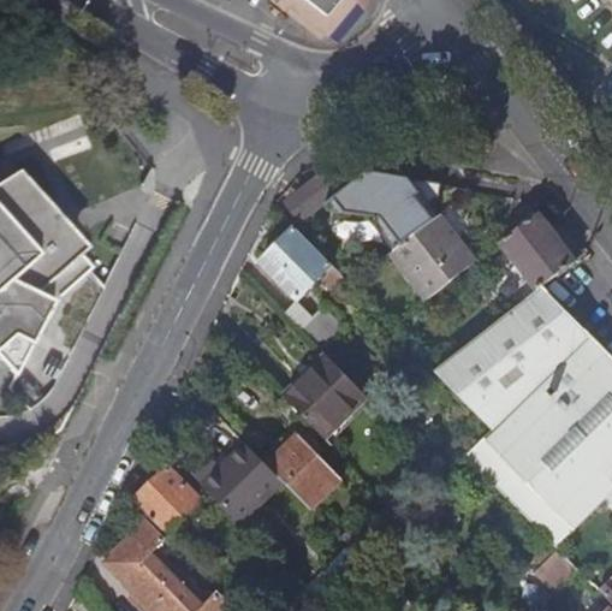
[(275,0),(319,35),(348,1),(348,0),(275,0)]
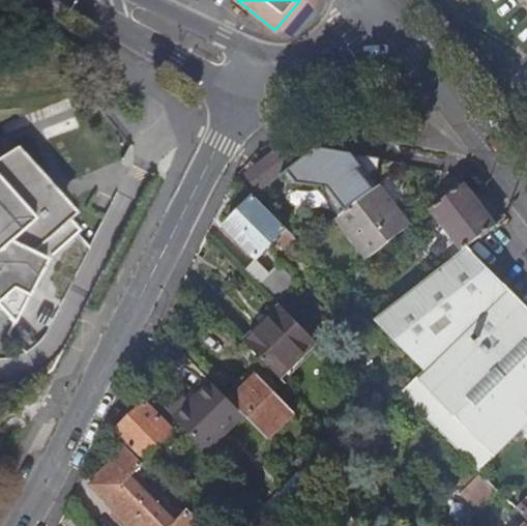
[(258,188),(297,161),(289,149),(292,147),(287,140),(284,142),(285,144),(260,163),(263,167),(250,177),(258,188)]
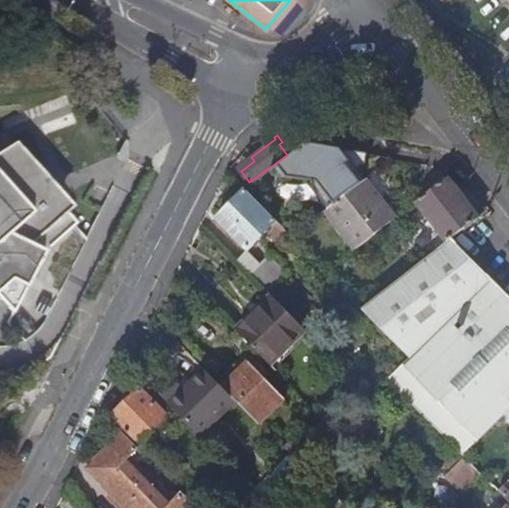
[(362,162),(366,152),(306,141),(270,169),(274,174),(306,180),(327,206),(363,178),(355,168),(362,162)]
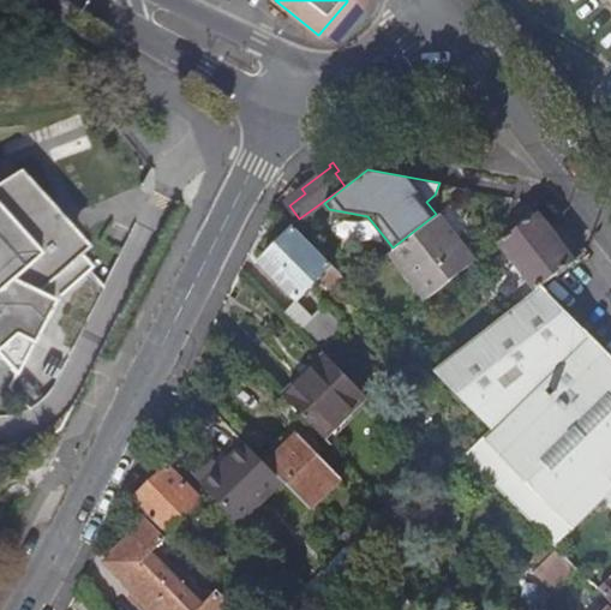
[(286,199),(289,205),(305,193),(301,189),(286,199)]
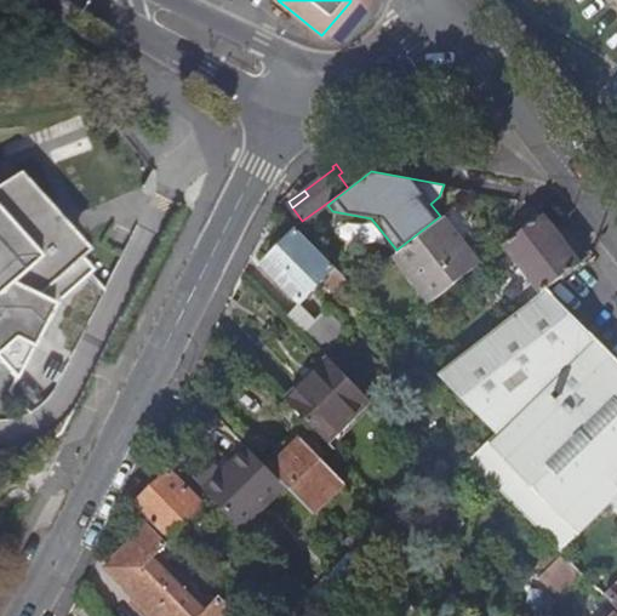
[(580,261),(542,211),(503,243),(541,291),(544,287),(580,261)]
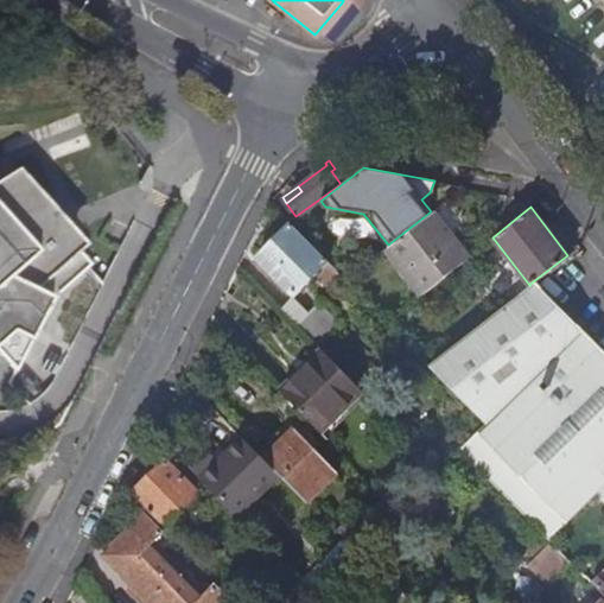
[(388,245),(385,248),(423,294),(469,256),(432,210),(431,211),(388,245)]
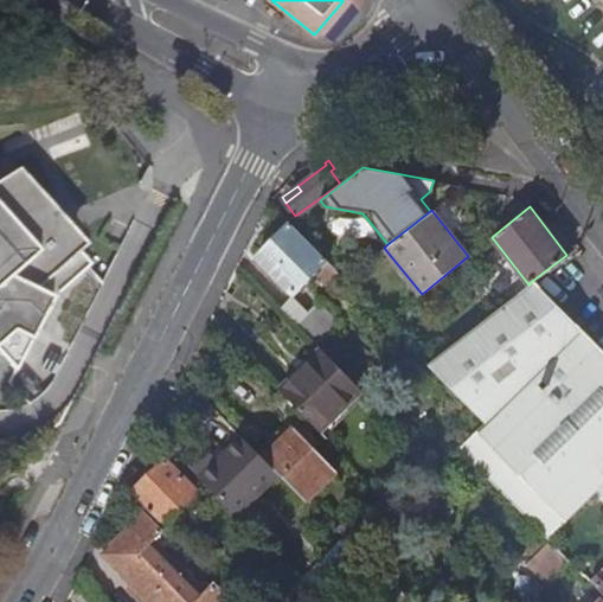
[(288,221),(254,258),(268,274),(271,270),(292,290),(294,293),(316,270),(326,260),(301,234),(290,223),(288,221)]
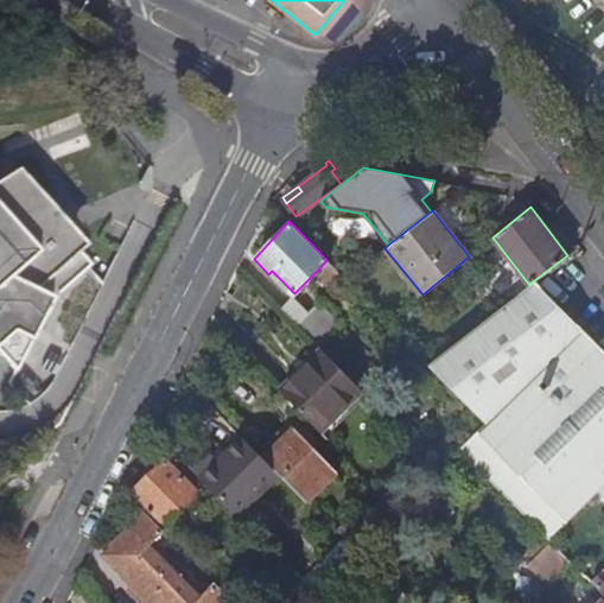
[(345,278),(326,260),(317,271),(331,285),(334,283),(361,311),(369,303),(345,278)]
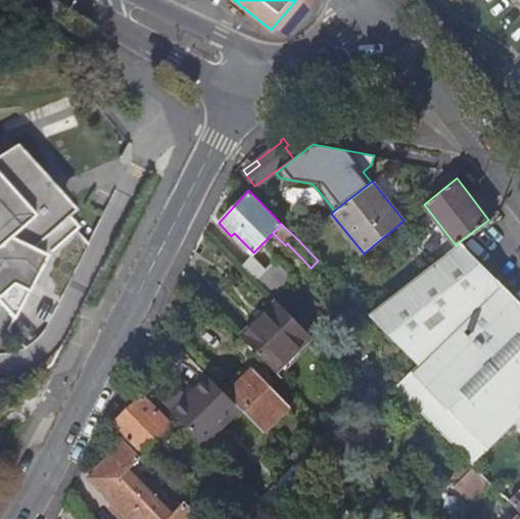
[(519,302),(459,242),(456,245),(447,251),(370,314),(419,363),(396,384),(469,458),(470,459),(499,430),(519,409),(519,302)]
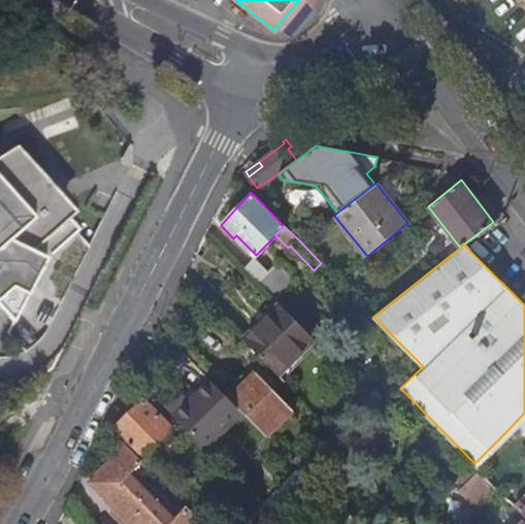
[(269,268),(256,255),(254,253),(244,267),(275,298),(294,277),(277,261),(269,268)]
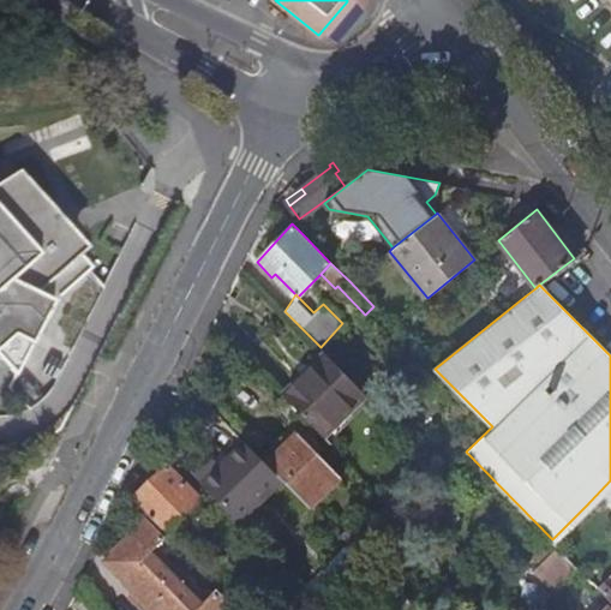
[(288,399),(324,436),(366,394),(327,353),(309,370),(313,374),(288,399)]
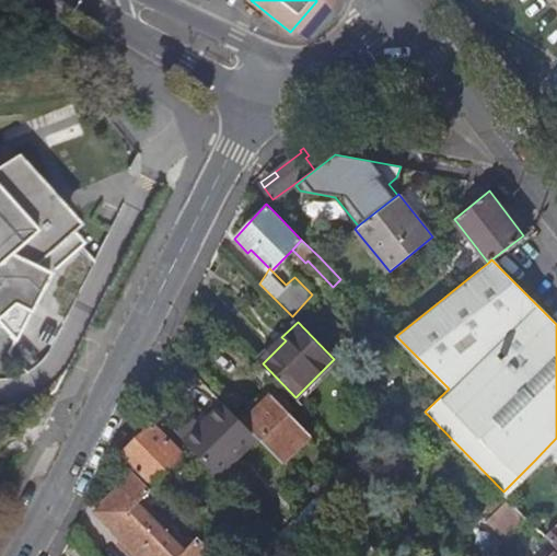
[(266,389),(239,417),(258,438),(282,462),(311,435),(266,389)]
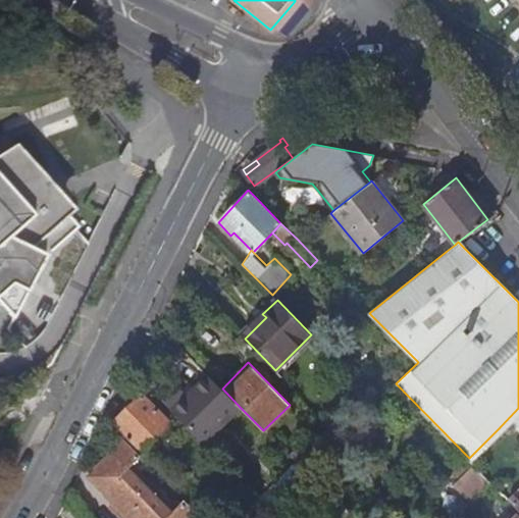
[(176,414),(204,443),(241,408),(222,389),(207,373),(184,396),(190,402),(176,414)]
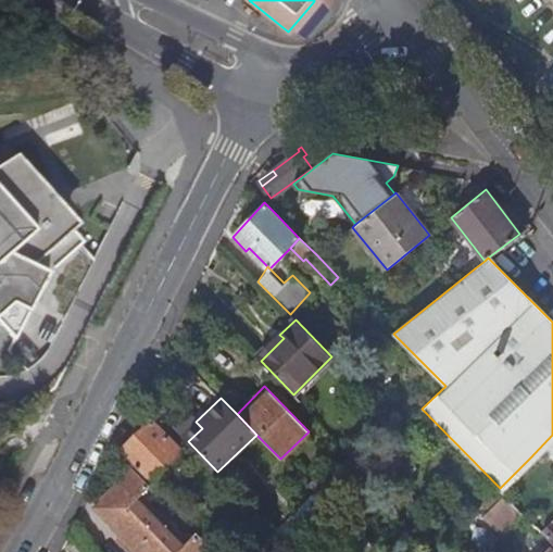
[(152,421),(121,450),(151,481),(181,451),(152,421)]
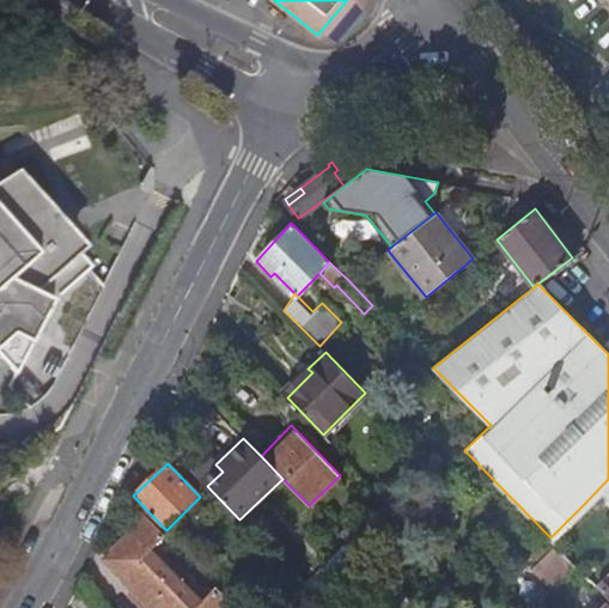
[(207,486),(223,472),(215,464),(200,480),(207,486)]
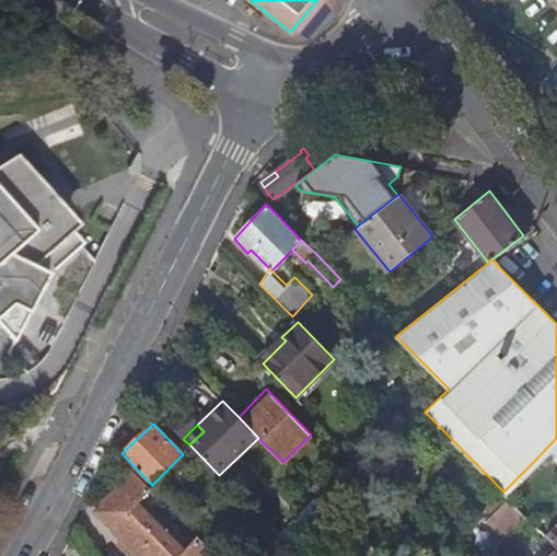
[(132,474),(95,510),(140,555),(213,555),(196,539),(188,546),(180,536),(166,548),(159,540),(171,528),(160,517),(148,529),(140,520),(151,508),(141,497),(149,489),(132,474)]
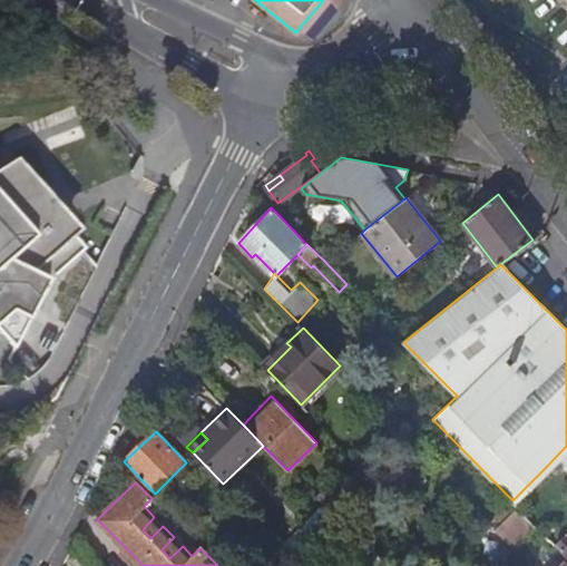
[(511,499),(497,514),(504,520),(496,528),(515,547),(536,525),(526,514),(512,500),(511,499)]
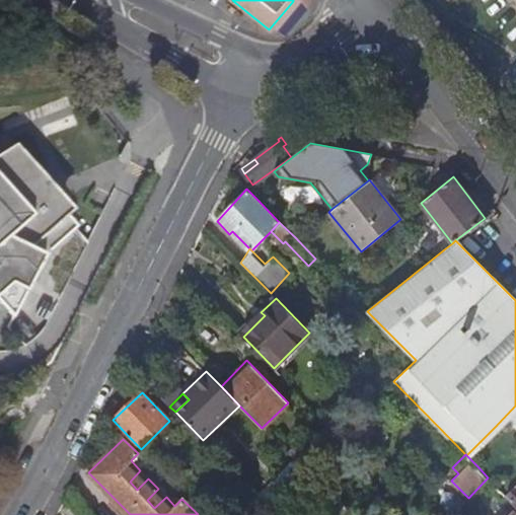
[(515,485),(506,495),(515,505),(515,485)]
